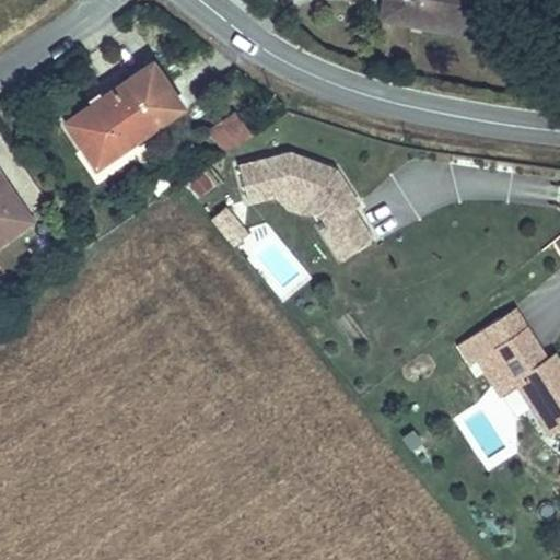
[(386,0),(382,23),(417,31),(415,37),(462,47),(467,25),(474,27),(480,0),(386,0)]
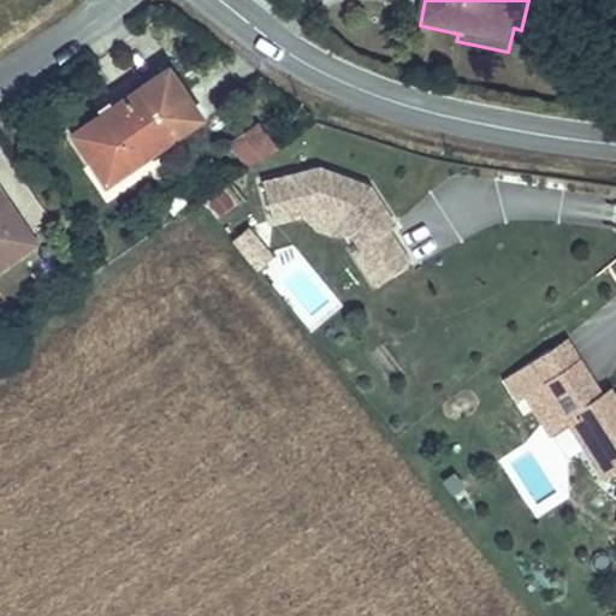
[(154,64),(58,124),(93,175),(189,113),(154,64)]
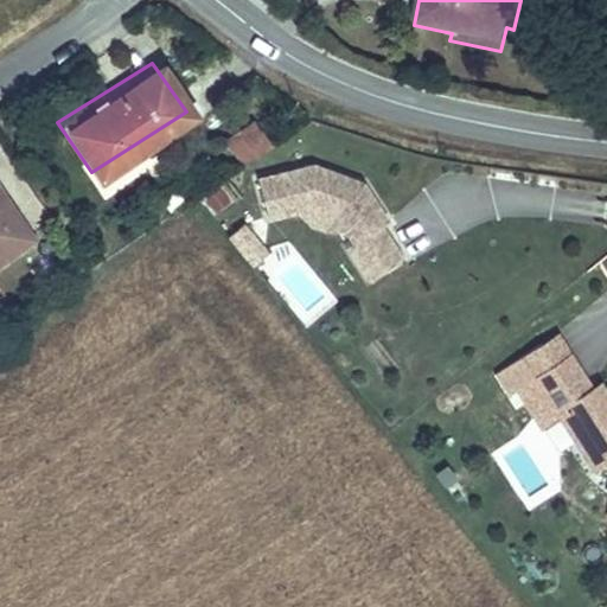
[(255,139),(238,113),(218,126),(235,152),(255,139)]
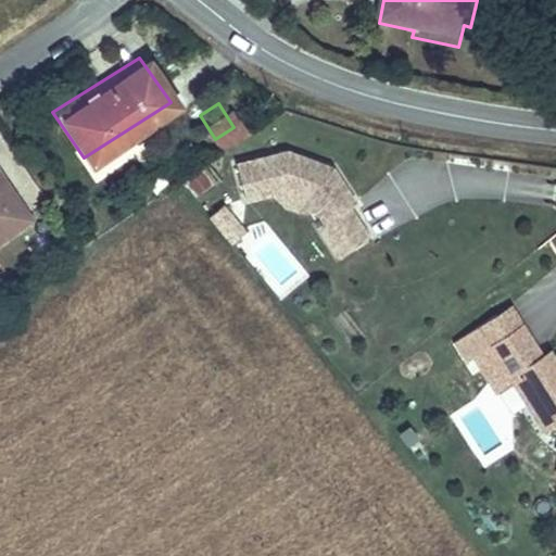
[(215,139),(200,115),(193,121),(209,143),(215,139)]
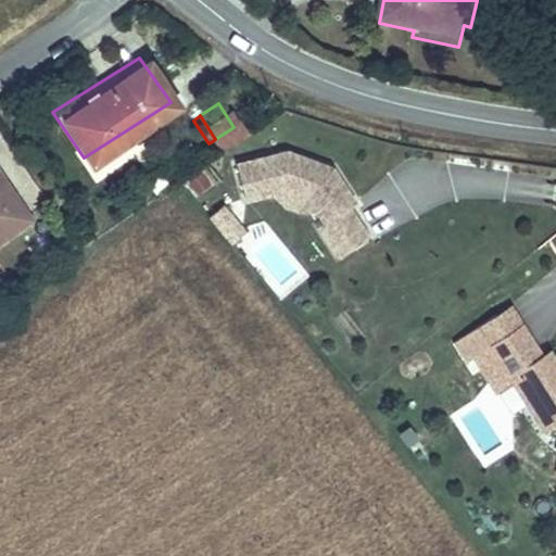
[(329,258),(361,239),(342,210),(348,205),(326,169),(318,172),(313,165),(281,152),(230,164),(239,200),(266,193),(278,190),(301,200),(304,204),(316,224),(310,227),(329,258)]
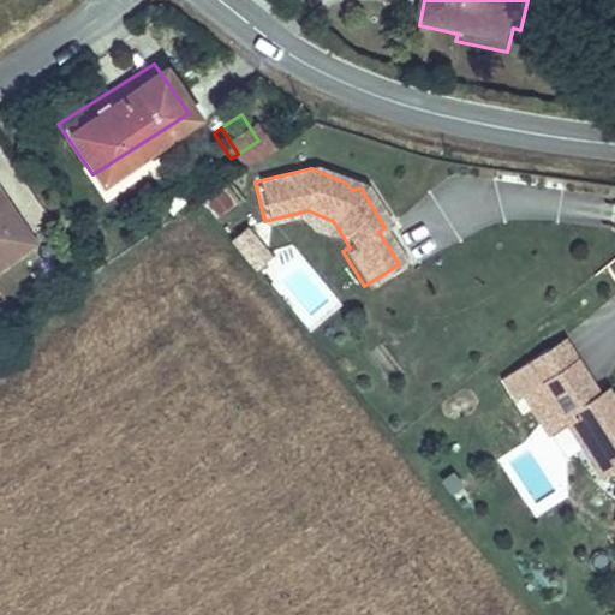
[(0,257),(21,244),(17,240),(31,231),(0,185),(0,257)]
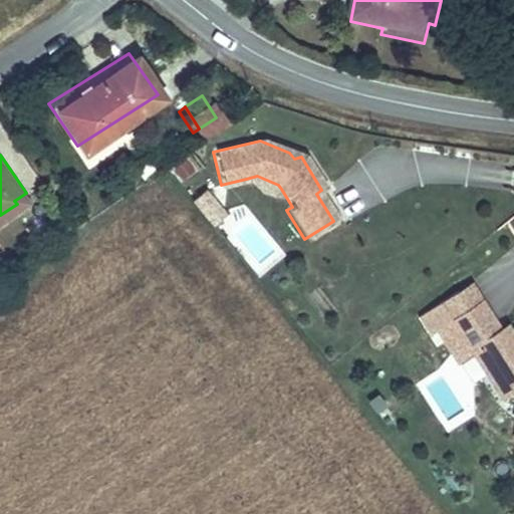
[(271,195),(281,189),(278,185),(257,176),(246,179),(256,189),(271,195)]
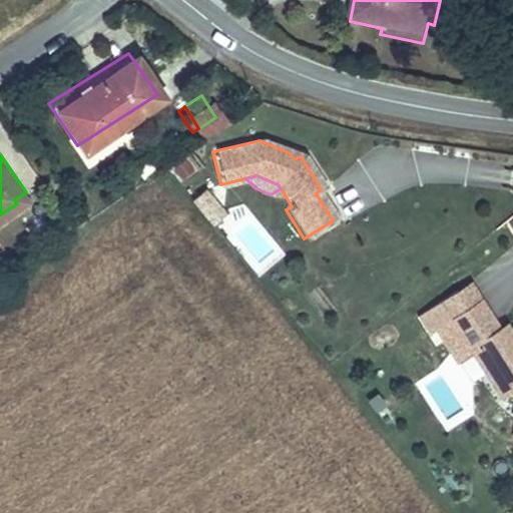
[(192,198),(212,224),(229,211),(208,185),(192,198)]
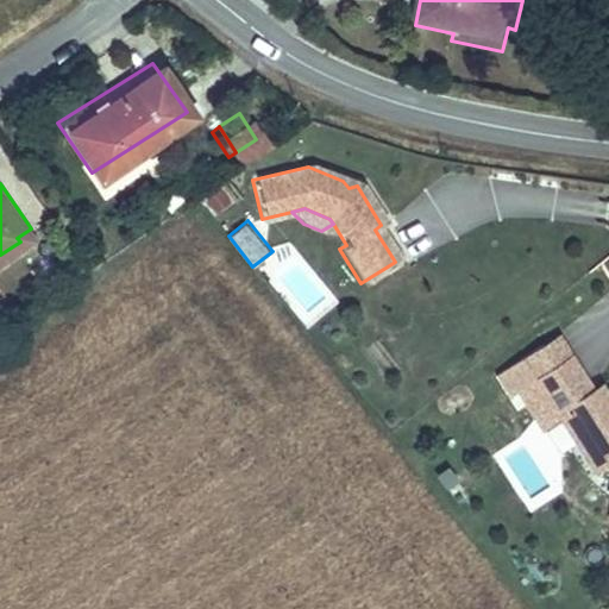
[(550,340),(514,362),(527,382),(563,360),(550,340)]
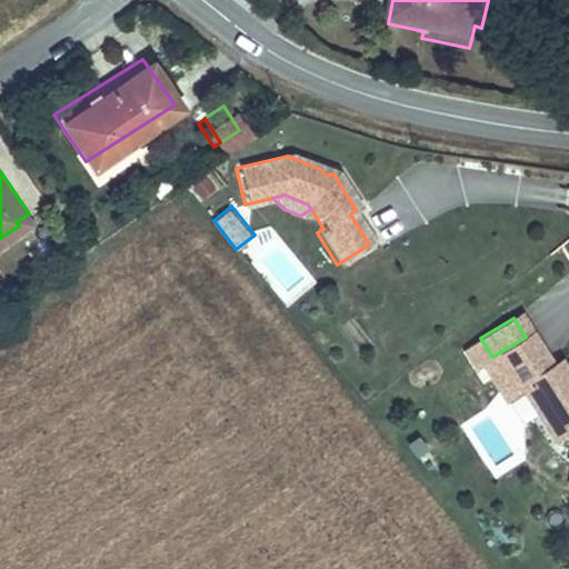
[(526,337),(492,357),(480,338),(456,352),(468,372),(492,358),(513,390),(522,383),(558,439),(559,439),(568,441),(568,456),(562,467),(568,468),(568,387),(565,381),(557,386),(545,369),(526,337)]
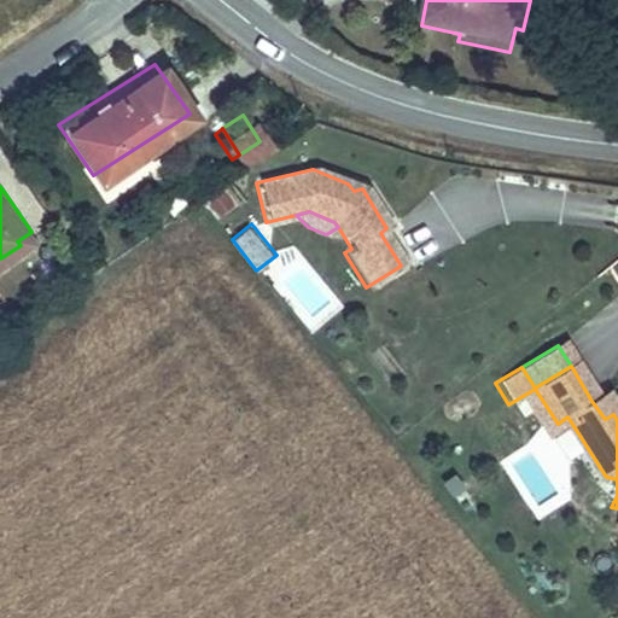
[(602,395),(592,401),(605,419),(613,414),(602,395)]
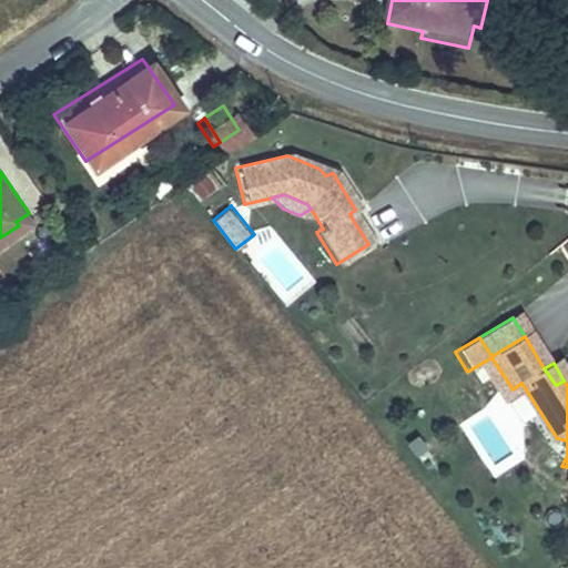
[(521,383),(513,389),(548,445),(557,438),(521,383)]
